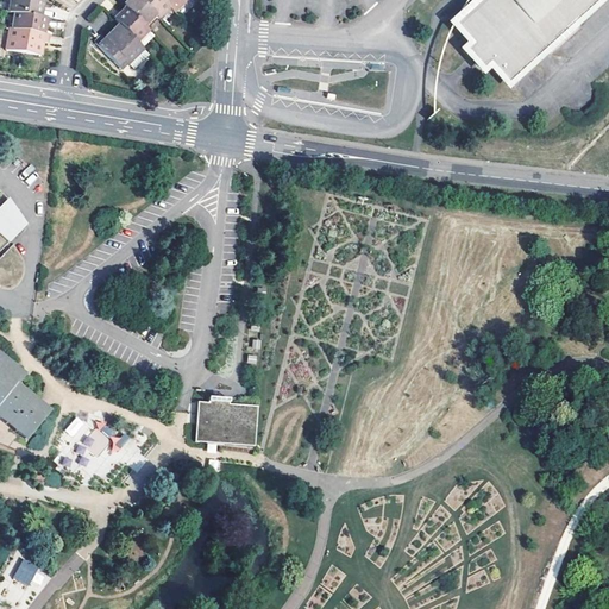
[(12,13),(38,18),(39,11),(35,10),(36,7),(36,1),(33,1),(30,0),(8,0),(6,13),(8,13),(12,13)]
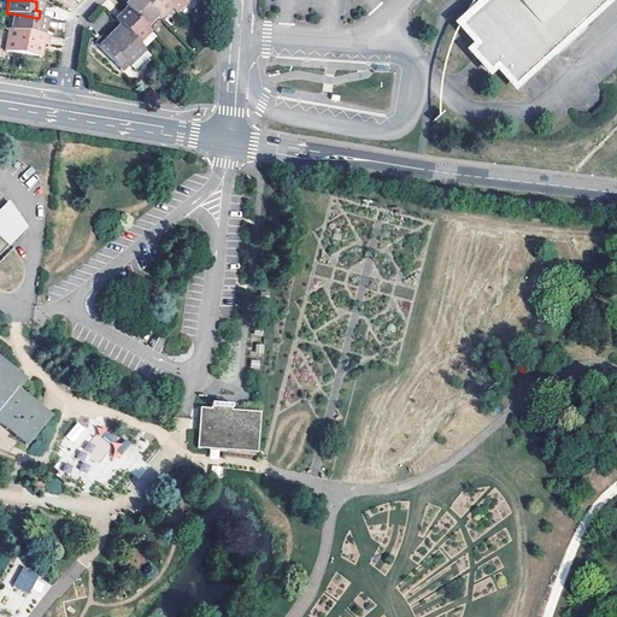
[(128,13),(145,30),(157,19),(139,1),(137,0),(129,0),(128,3),(122,7),(124,10),(128,13)]
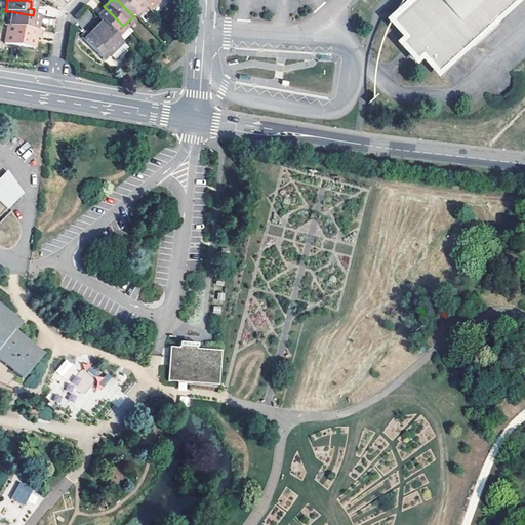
[(134,17),(144,8),(135,0),(118,0),(118,1),(133,16),(134,17)]
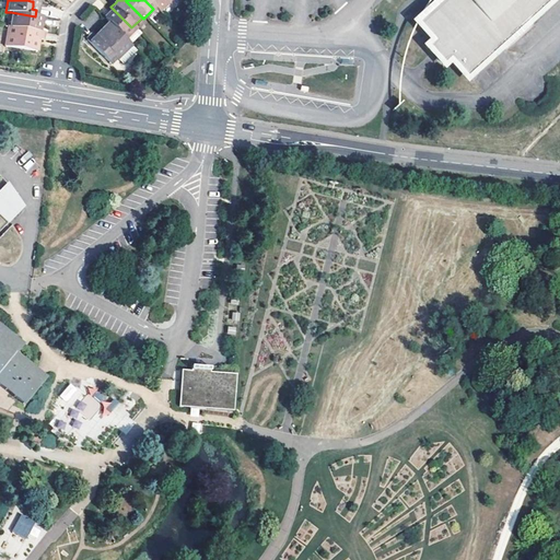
[(156,12),(158,13),(171,0),(144,0),(153,9),(156,12)]
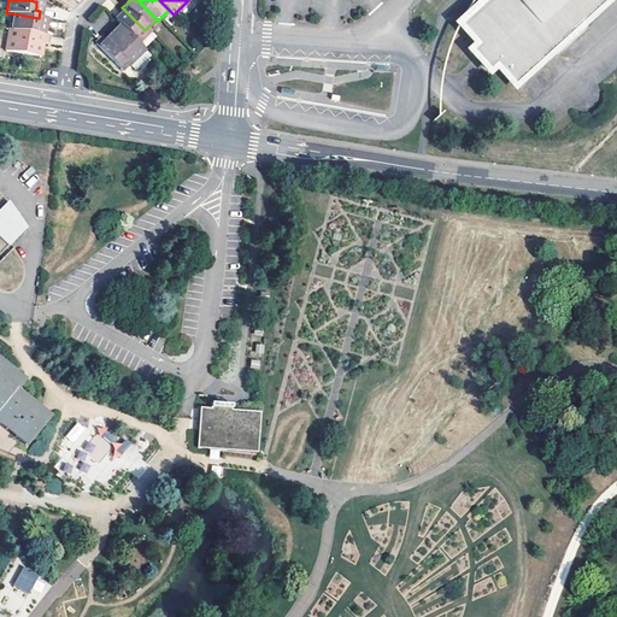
[(474,0),(468,11),(456,22),(459,24),(454,35),(450,47),(445,63),(442,78),(441,86),(441,92),(440,100),(440,107),(440,115),(435,119),(436,121),(446,111),(445,110),(442,112),(442,107),(442,101),(442,92),(444,87),(444,84),(445,78),(447,63),(452,47),(456,37),(460,27),(475,42),(469,47),(476,57),(480,60),(483,65),(493,76),(499,70),(518,90),(539,71),(552,58),(565,46),(616,0),(474,0)]
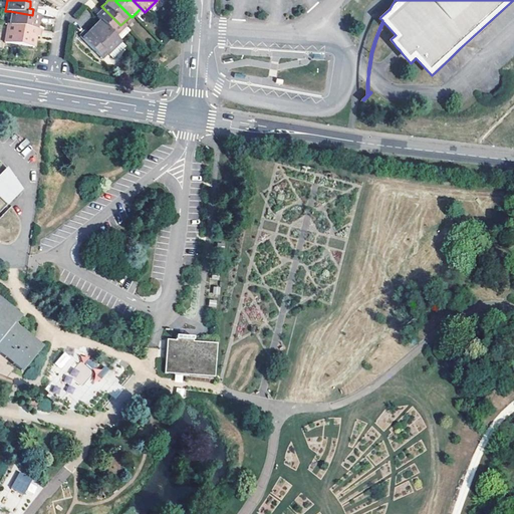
[(72,15),(81,25),(90,17),(80,7),(72,15)]
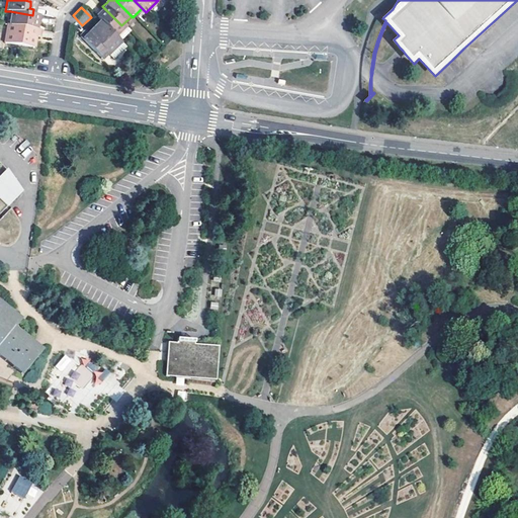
[(142,8),(133,17),(134,19),(136,20),(145,11),(142,8)]
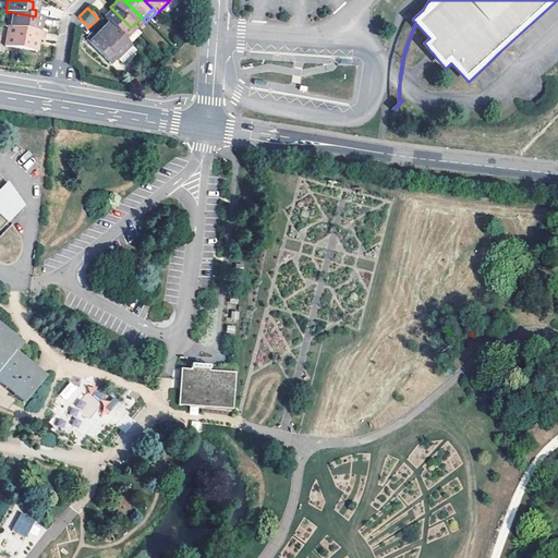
[(40,17),(35,16),(11,12),(9,27),(34,32),(35,26),(35,24),(39,25),(40,17)]
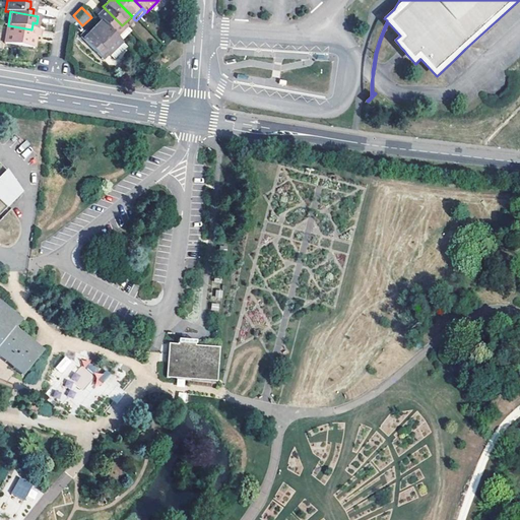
[(95,17),(99,20),(114,37),(124,27),(122,25),(108,11),(106,13),(104,15),(102,12),(95,17)]
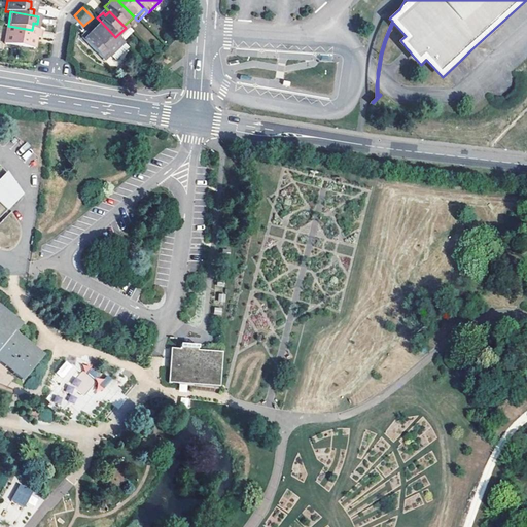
[(134,16),(124,26),(126,28),(127,29),(136,20),(135,18),(134,16)]
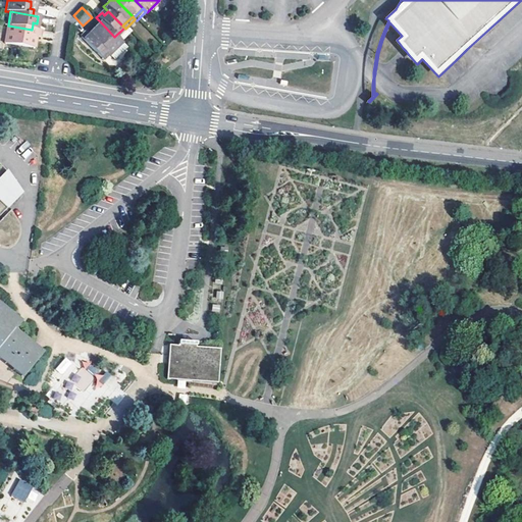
[(88,36),(86,34),(84,32),(79,37),(91,50),(97,45),(105,54),(118,41),(117,40),(114,37),(99,20),(94,27),(96,29),(91,34),(88,36)]
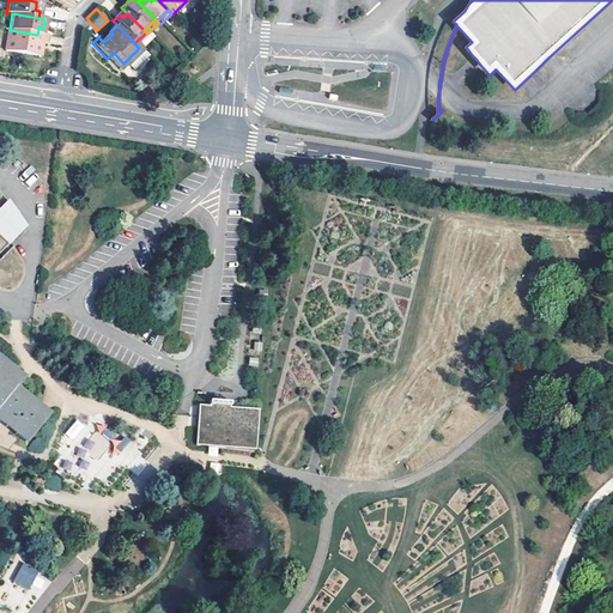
[(37,35),(10,30),(8,30),(4,50),(34,56),(36,47),(36,43),(41,44),(44,46),(46,37),(42,36),(37,35)]
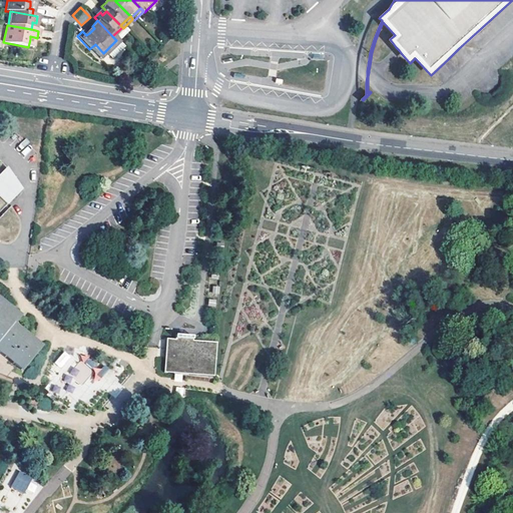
[(94,28),(92,26),(84,33),(86,35),(89,33),(94,28)]
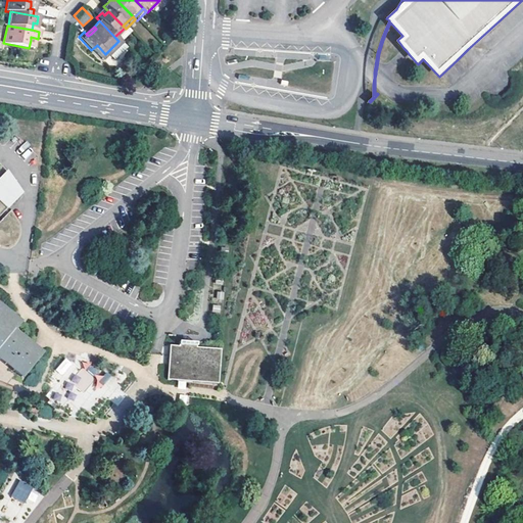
[(126,29),(125,28),(114,37),(117,40),(128,31),(126,29)]
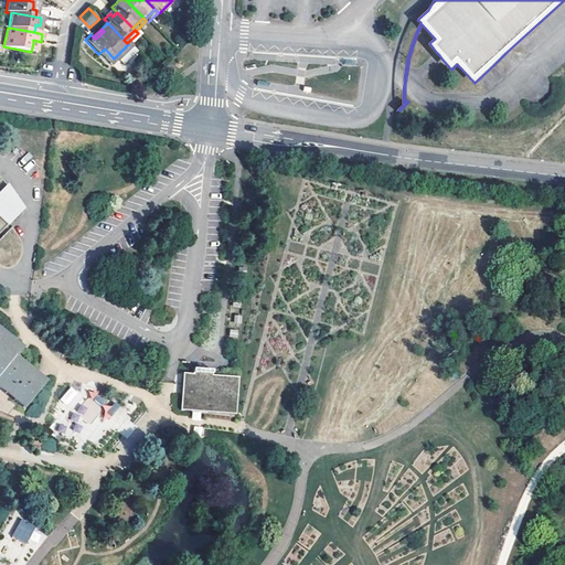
[(128,44),(114,59),(119,64),(134,50),(128,44)]
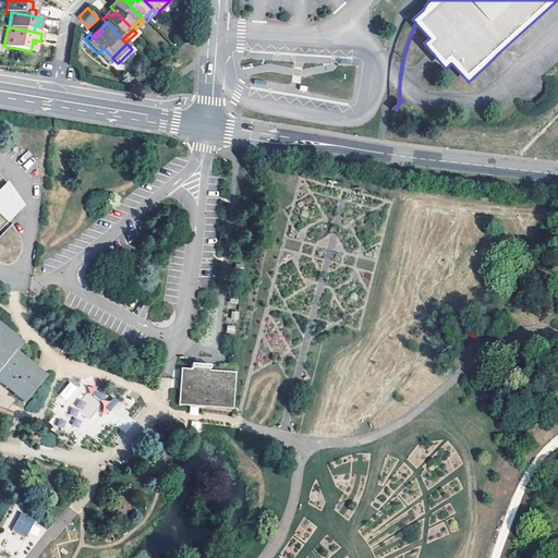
[(0,213),(9,222),(28,203),(7,182),(0,187),(0,213)]
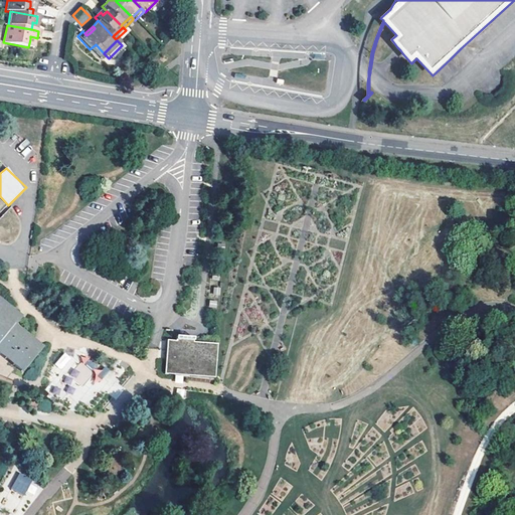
[(0,353),(22,372),(44,346),(16,323),(23,315),(0,296),(0,353)]
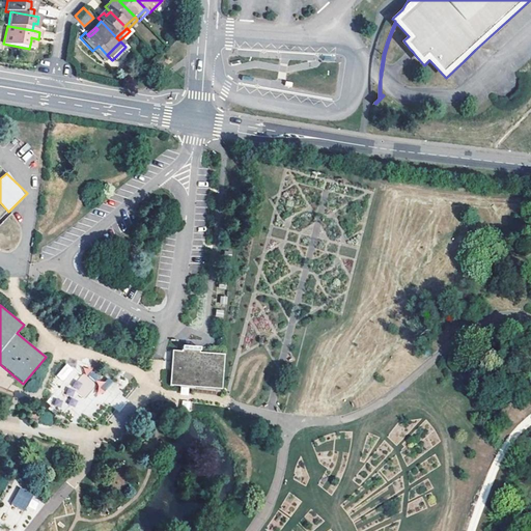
[(169,386),(221,389),(223,355),(198,353),(198,352),(199,352),(199,348),(180,347),(180,350),(182,351),(182,352),(171,351),(169,386)]
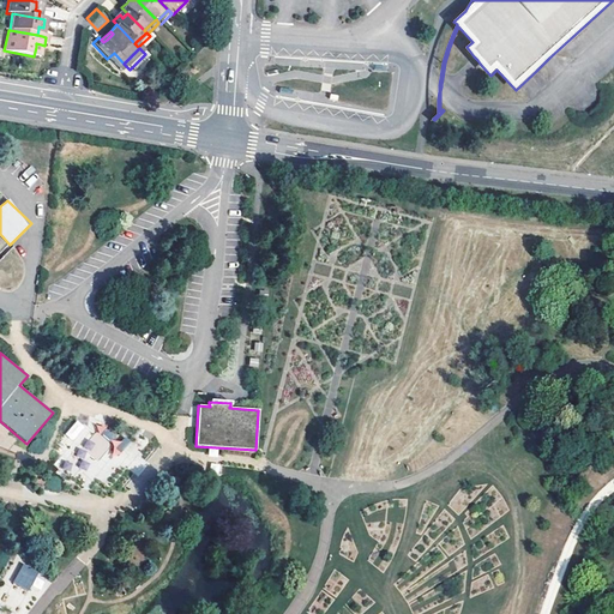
[(94,477),(106,483),(127,441),(78,415),(61,445),(80,456),(76,465),(61,457),(58,465),(90,483),(94,477)]
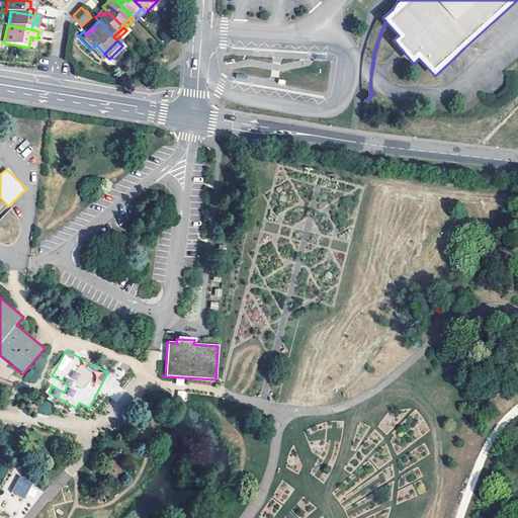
[(32,483),(20,476),(11,492),(23,499),(32,483)]
